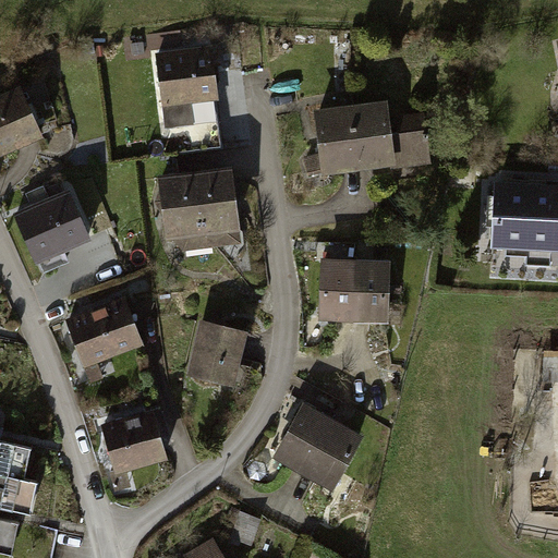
[(210,44),(155,51),(168,153),(223,145),(210,44)]
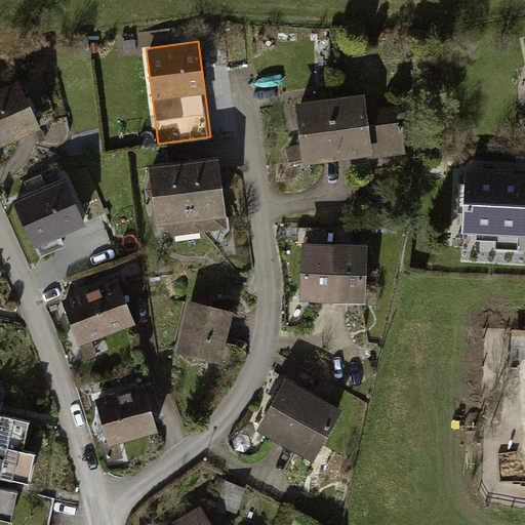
[(17,79),(0,87),(0,146),(40,127),(17,79)]
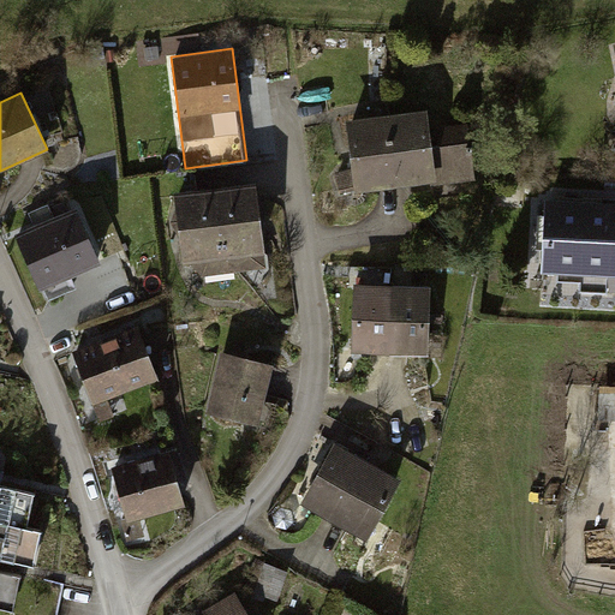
[(388,113),(396,185),(430,181),(430,185),(476,179),(469,121),(430,126),(428,108),(388,113)]
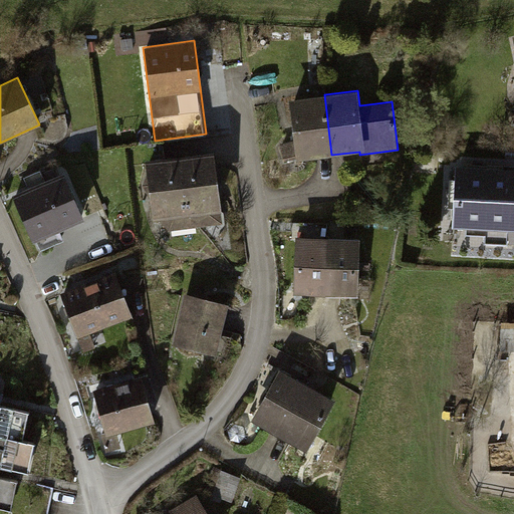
[(296,159),(331,155),(324,94),(288,99),(293,141),(280,145),(285,162),(296,159)]
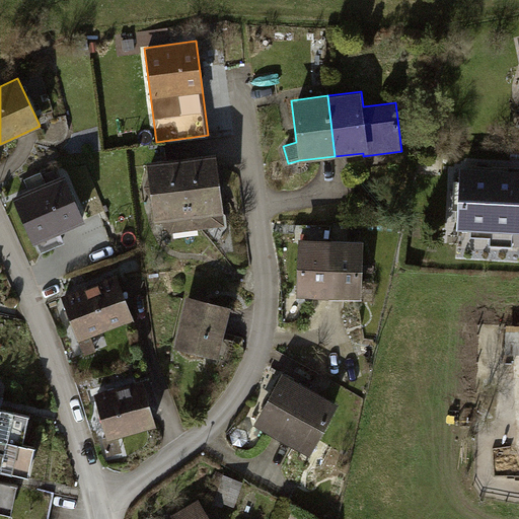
[(214,152),(147,162),(151,200),(155,222),(162,221),(170,232),(225,223),(214,152)]
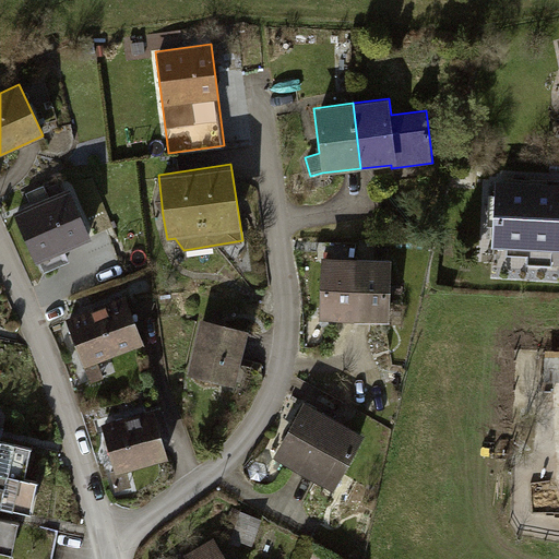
[(558,188),(498,185),(496,242),(527,244),(526,265),(552,266),(552,261),(558,261),(558,188)]
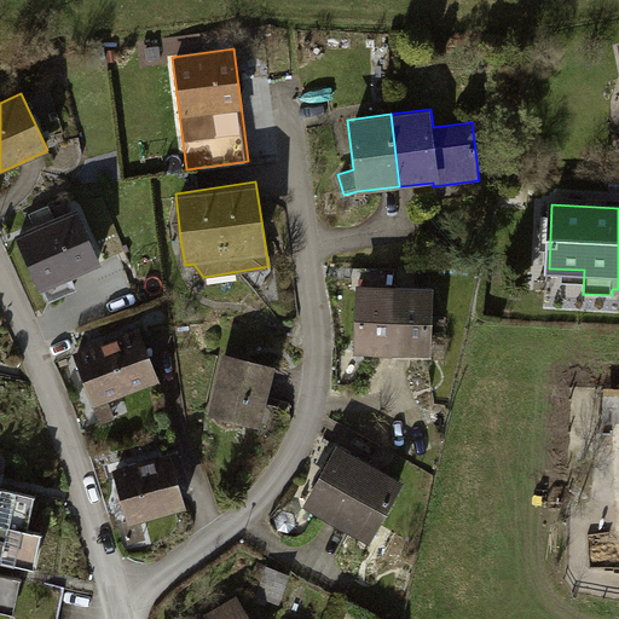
[(80,207),(16,235),(40,291),(104,262),(80,207)]
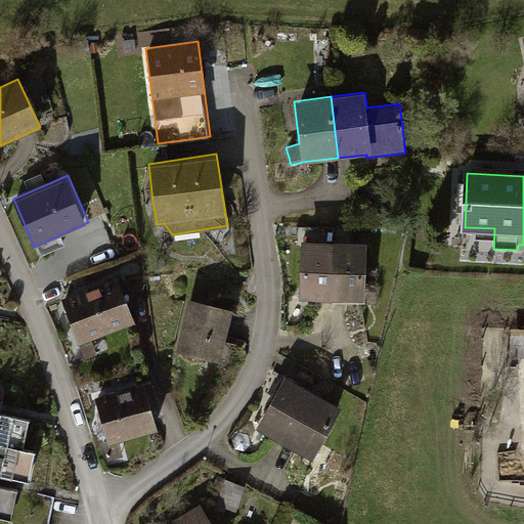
[(335,243),(302,241),(300,299),(333,300),(335,243)]
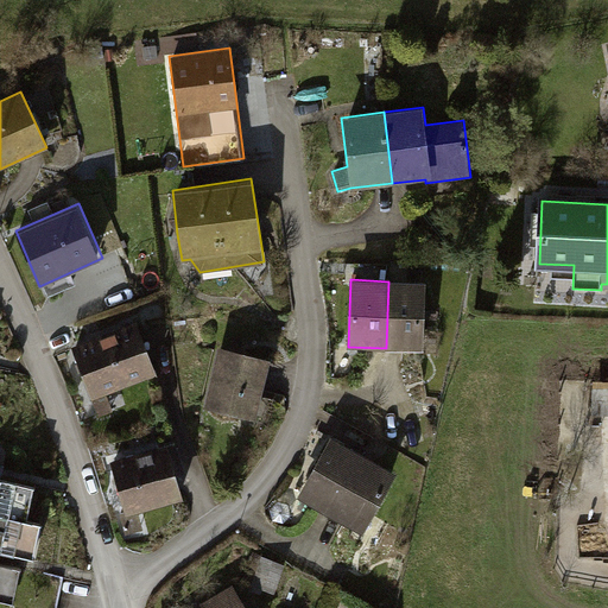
[(425,283),(388,282),(386,348),(423,349),(425,283)]
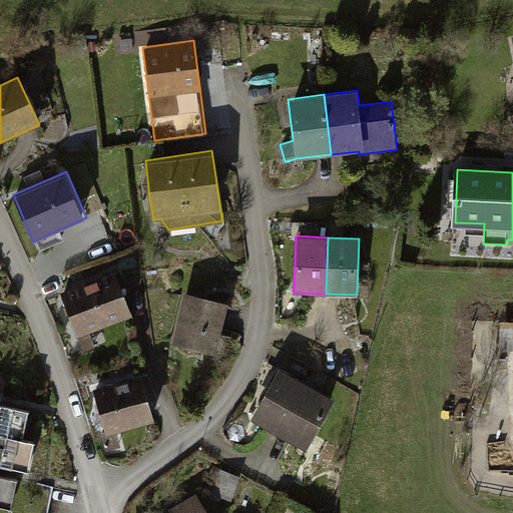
[(114,271),(60,292),(83,350),(93,346),(88,333),(132,316),(114,271)]
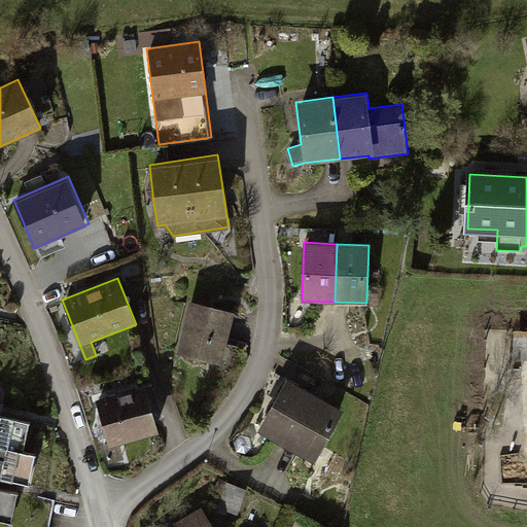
[(233,311),(188,301),(176,352),(220,363),(233,311)]
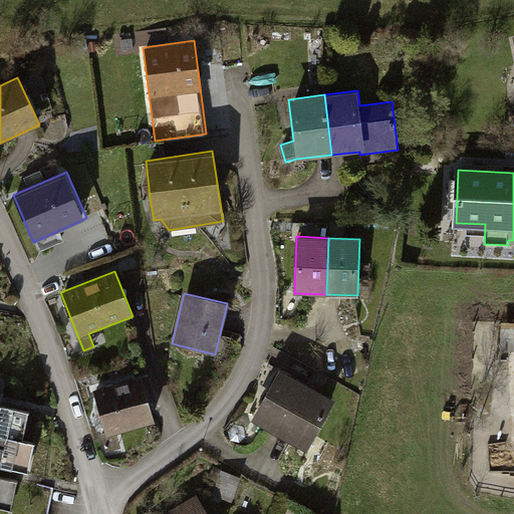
[(513,332),(505,333),(505,355),(513,355),(513,332)]
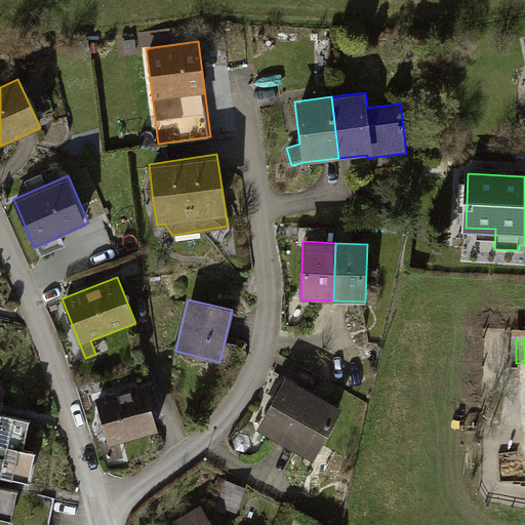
[(286,379),(260,428),(287,442),(313,394),(286,379)]
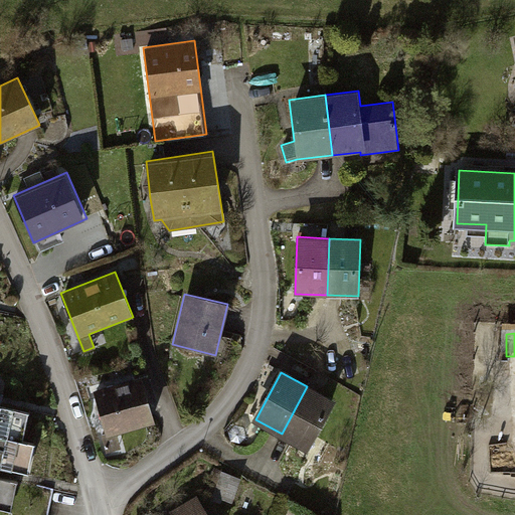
[(140,376),(93,390),(107,437),(155,421),(140,376)]
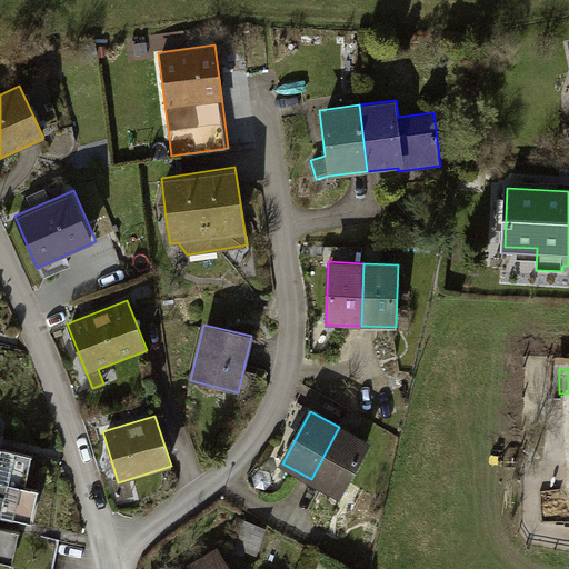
[(339,427),(311,479),(340,495),(368,443),(339,427)]
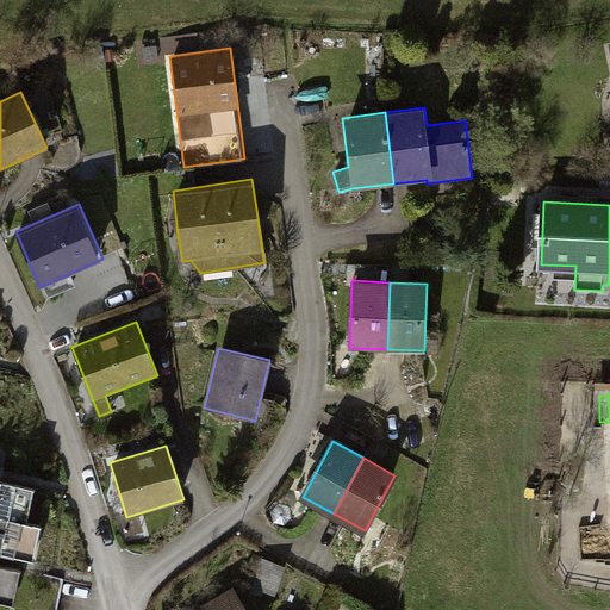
[(0,517),(30,524),(37,489),(0,480),(0,517)]
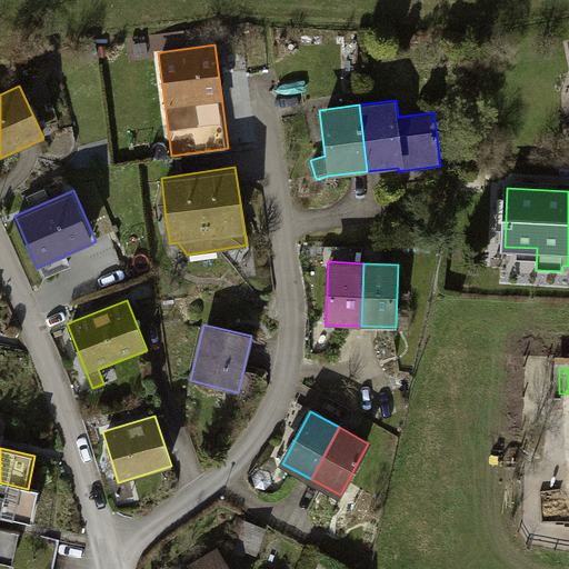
[(38,491),(28,489),(0,482),(0,513),(31,520),(38,491)]
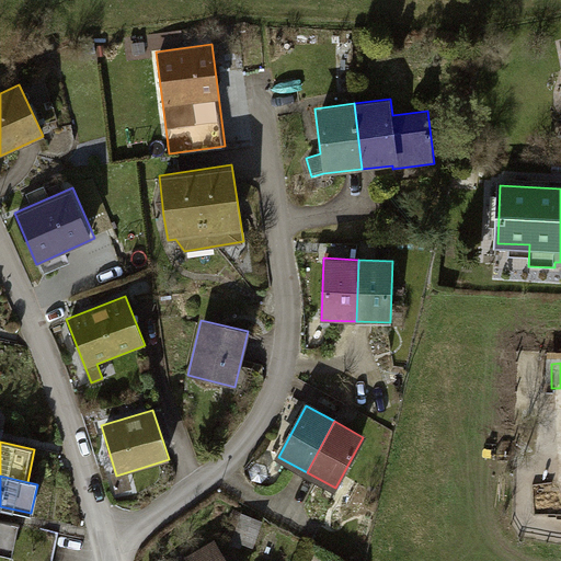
[(0,551),(13,554),(21,524),(0,518),(0,551)]
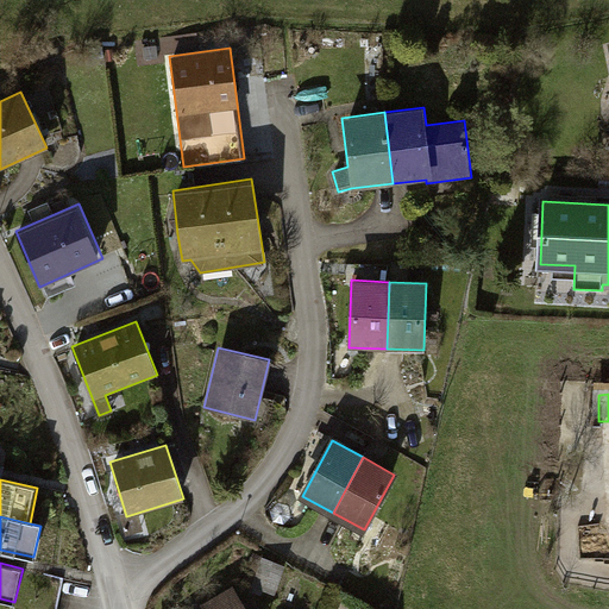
[(202,608),(246,608),(232,585),(200,606),(202,608)]
